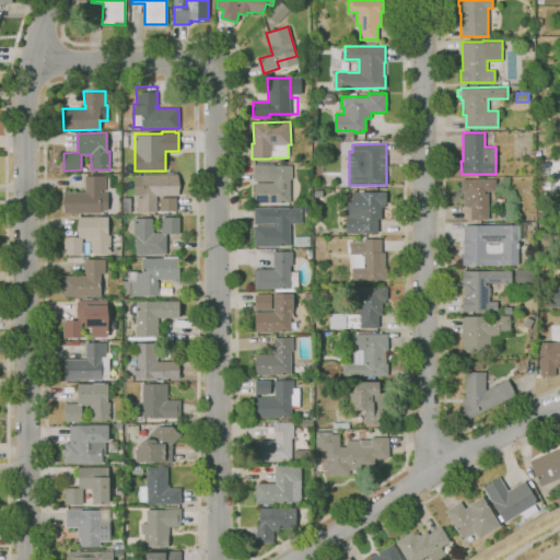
[(255,202),(254,183),(273,183),(273,181),(270,181),(269,164),(275,164),(275,165),(292,164),(292,178),(290,178),(290,202),(255,202)]
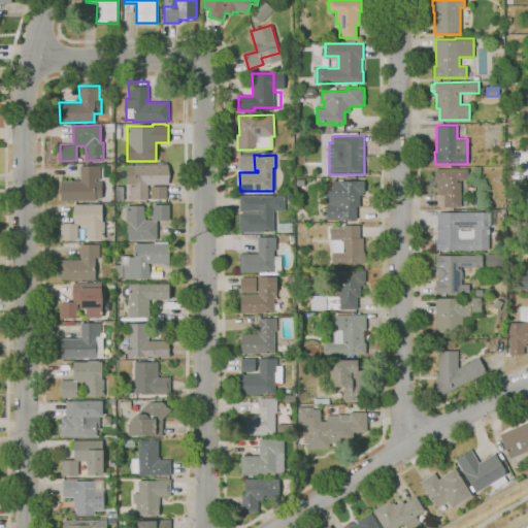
[(255,170),(240,170),(240,155),(254,155),(255,170)]
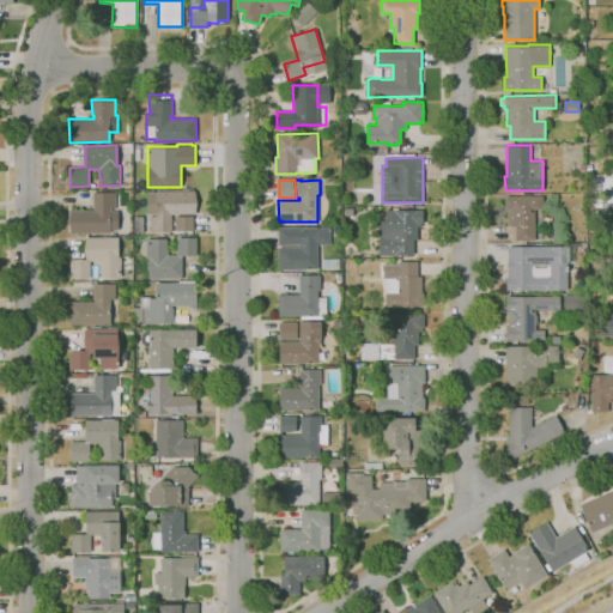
[(171,231),(149,231),(149,216),(155,216),(155,213),(146,213),(146,192),(155,192),(194,190),(194,213),(170,214),(171,231)]
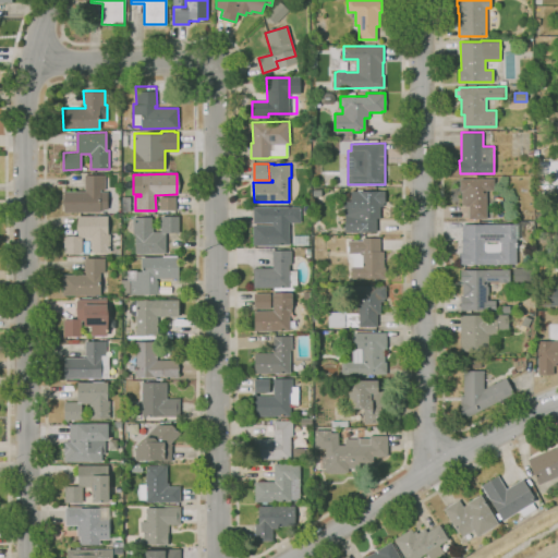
[(100,211),(64,213),(64,192),(86,192),(86,189),(84,189),(84,174),(105,174),(105,189),(100,189),(100,192),(107,192),(107,209),(100,209),(100,211)]
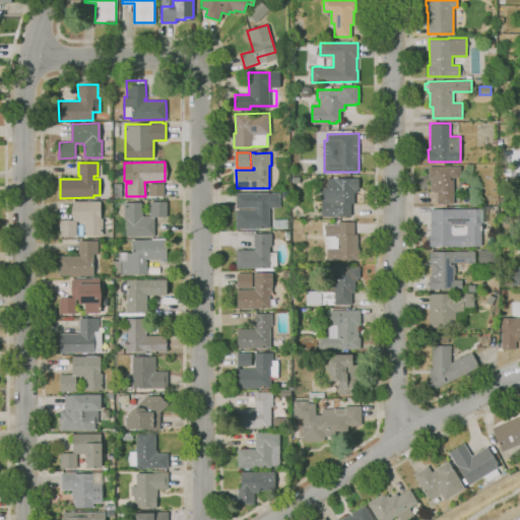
[(453,203),(437,204),(437,192),(434,192),(434,191),(430,191),(430,177),(429,177),(429,167),(460,166),(460,177),(453,177),(453,203)]
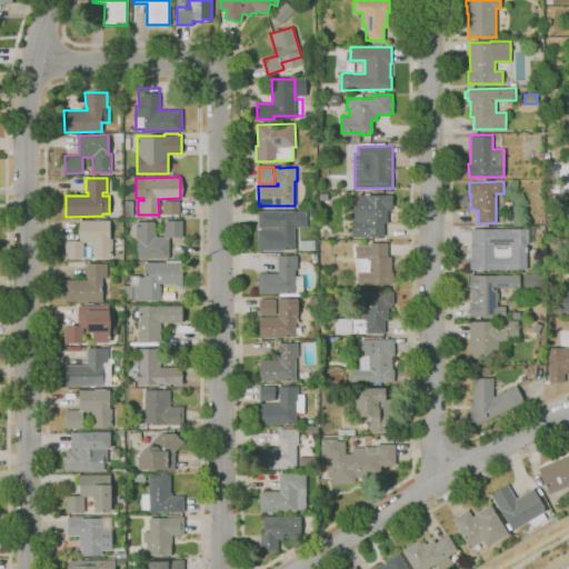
[(383,237),(351,237),(351,208),(355,208),(355,205),(358,205),(358,195),(392,195),(392,207),(390,207),(390,210),(387,210),(387,222),(383,222),(383,237)]
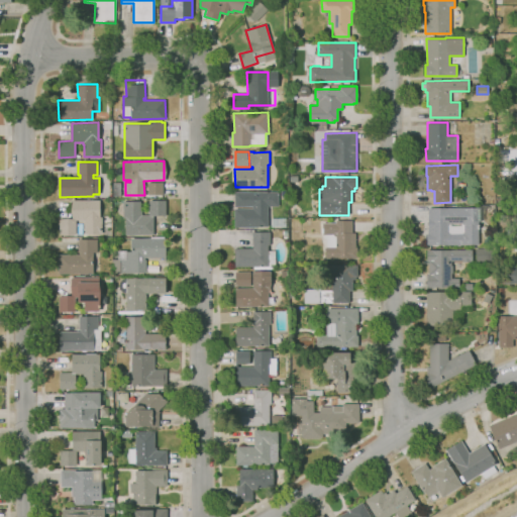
[(268,226),(234,226),(234,208),(252,208),(252,206),(234,206),(234,192),(278,192),(278,206),(268,206),(268,226)]
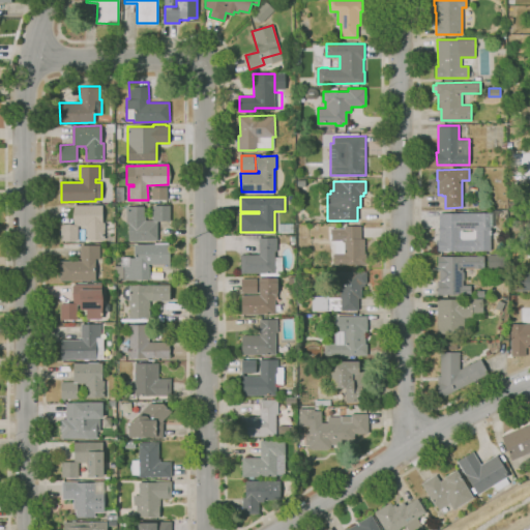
[(78,240),(61,240),(61,224),(74,224),(74,205),(101,205),(102,223),(105,223),(105,238),(87,239),(87,229),(85,229),(85,225),(78,225),(78,240)]
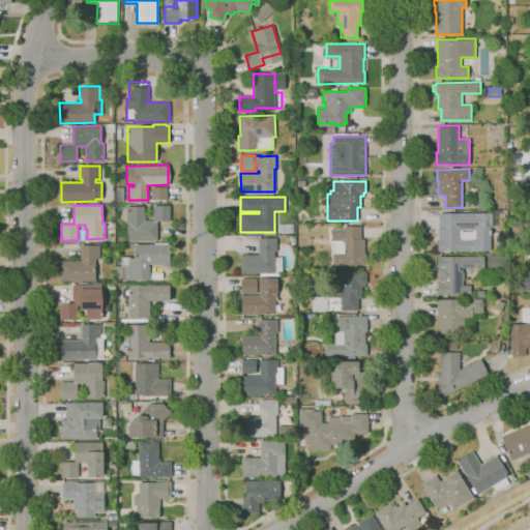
[(157,240),(129,240),(128,223),(126,223),(125,206),(144,206),(144,216),(145,216),(145,221),(152,221),(152,205),(170,205),(170,221),(156,221),(157,240)]
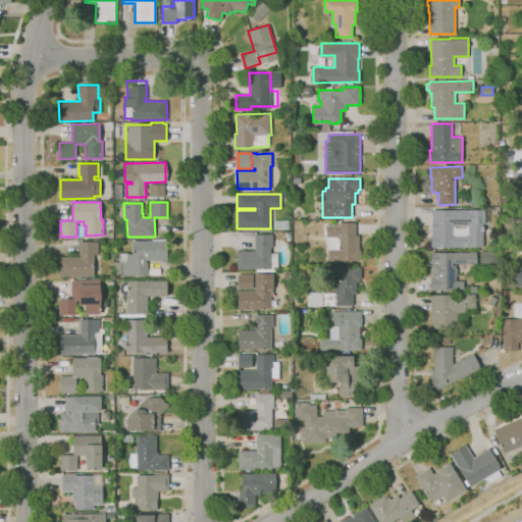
[(483,247),(430,247),(430,236),(432,236),(432,210),(484,209),(484,223),(482,223),(483,247)]
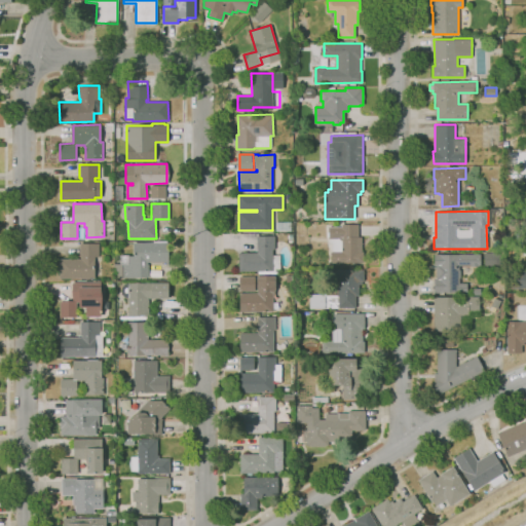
[(290,231),(275,231),(275,222),(290,222),(290,231)]
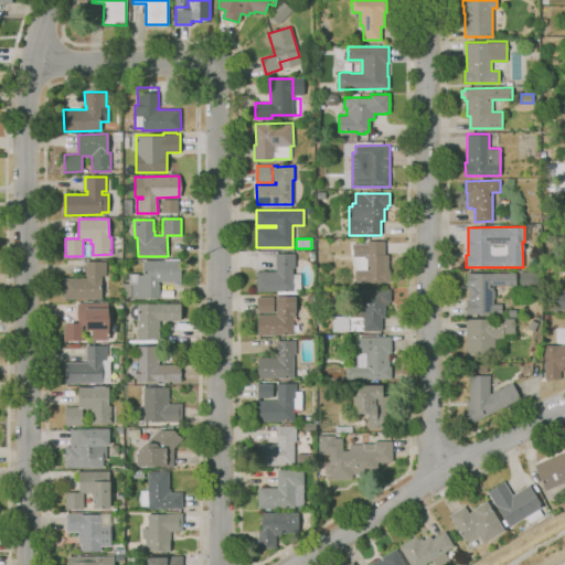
[(369,281),(355,281),(355,269),(356,269),(356,260),(353,260),(353,256),(352,256),(352,243),(366,243),(366,241),(384,241),(384,254),(388,254),(388,269),(391,269),(391,281),(369,281)]
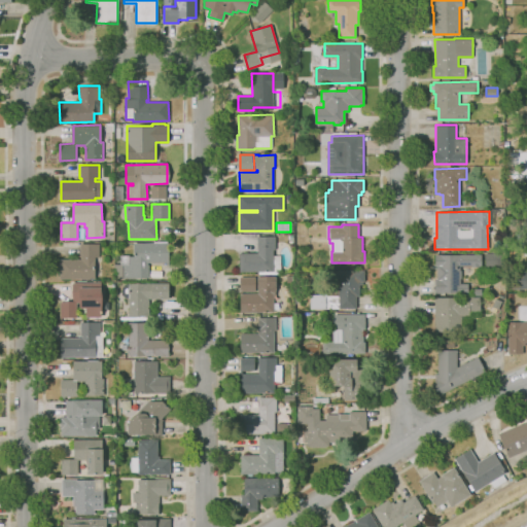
[(258,274),(258,271),(239,272),(239,252),(257,252),(257,236),(275,236),(276,249),(273,249),(273,255),(280,255),(280,271),(277,271),(277,273),(258,274)]
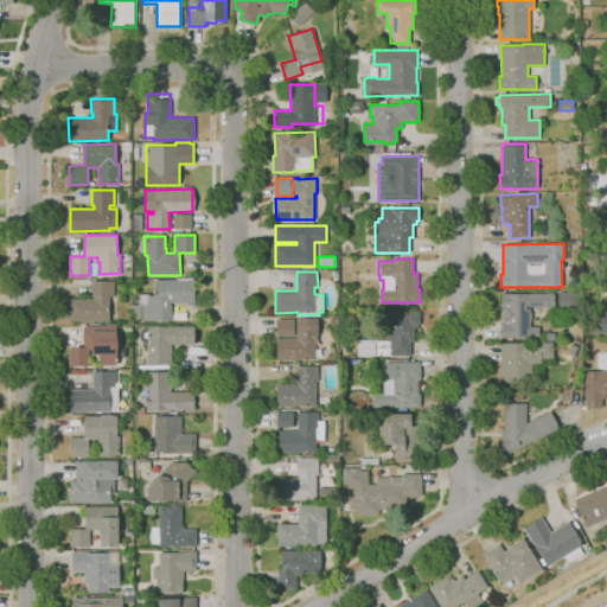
[(171,319),(141,320),(140,305),(148,305),(148,295),(154,295),(154,280),(178,280),(178,278),(195,278),(195,302),(170,302),(170,305),(171,305),(171,319)]
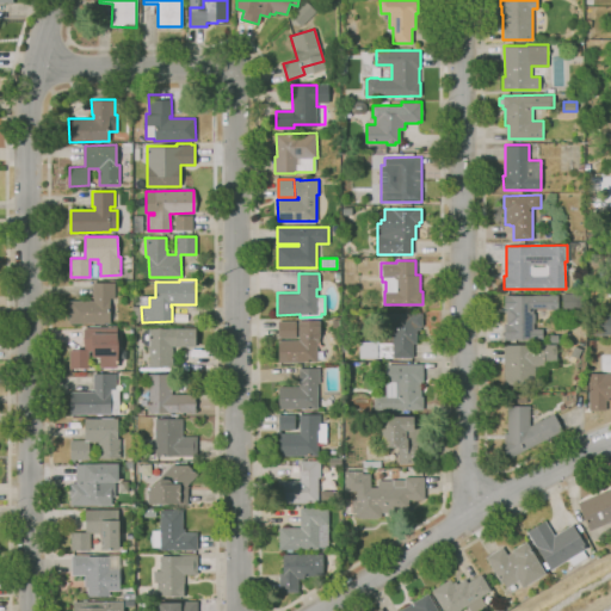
[(110,322),(69,323),(68,301),(94,300),(94,297),(93,297),(92,283),(91,283),(91,282),(115,282),(115,298),(110,298),(110,322)]
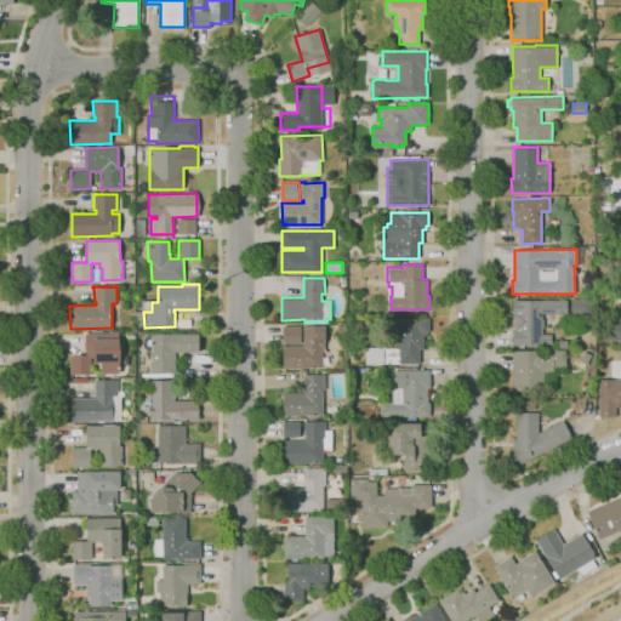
[(571,314),(571,297),(591,297),(592,314),(571,314)]
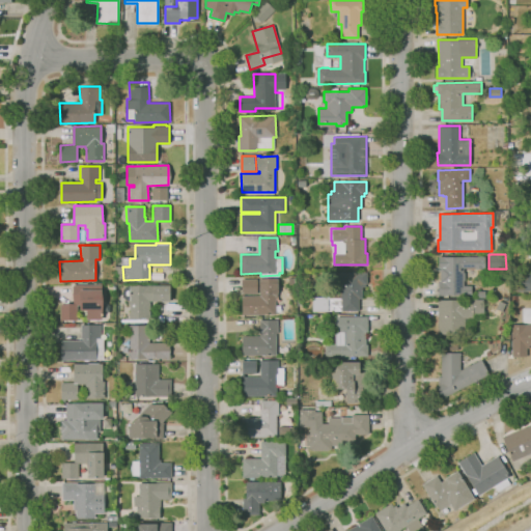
[(471,295),(439,295),(438,281),(441,281),(440,268),(439,268),(439,256),(485,256),(485,268),(482,268),(482,269),(476,269),(476,268),(463,268),(463,273),(465,273),(465,280),(464,280),(464,286),(471,285),(471,295)]
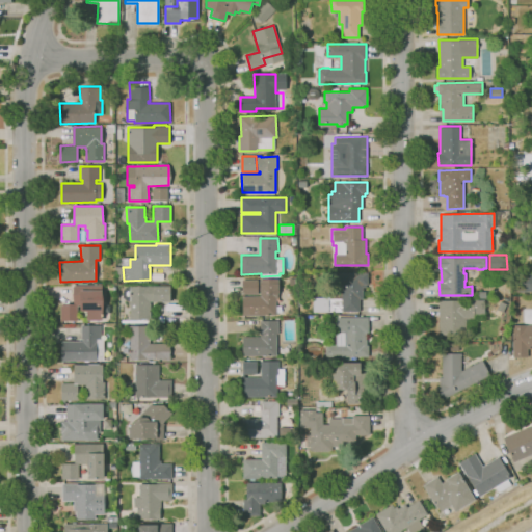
[(330,312),(313,312),(313,297),(329,297),(329,298),(334,298),(334,290),(338,290),(338,272),(367,272),(367,284),(366,284),(366,287),(363,287),(363,298),(360,298),(360,311),(330,311),(330,312)]
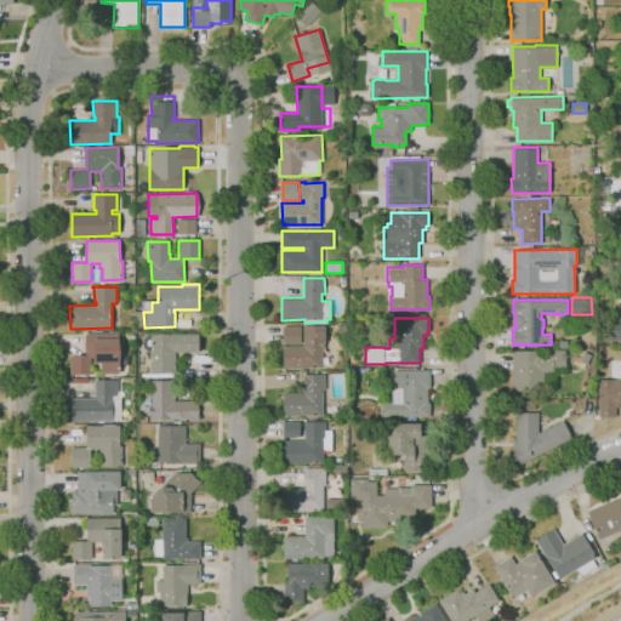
[(620,339),(602,340),(602,319),(620,318),(620,339)]
